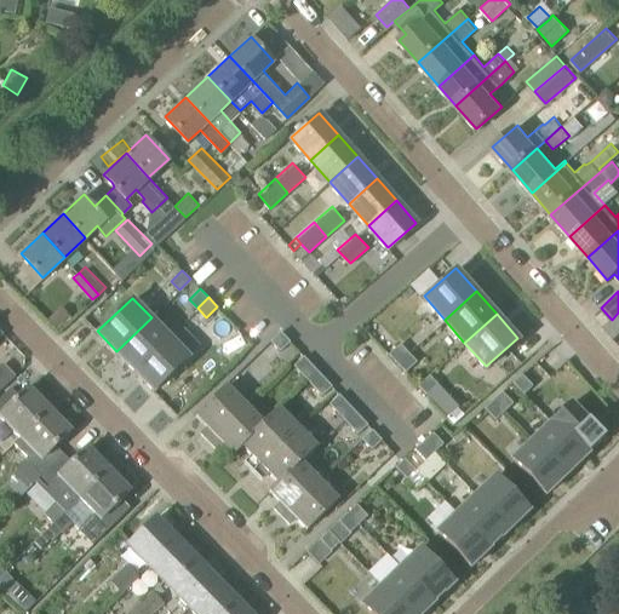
[(152,317),(116,351),(135,369),(170,336),(152,317)]
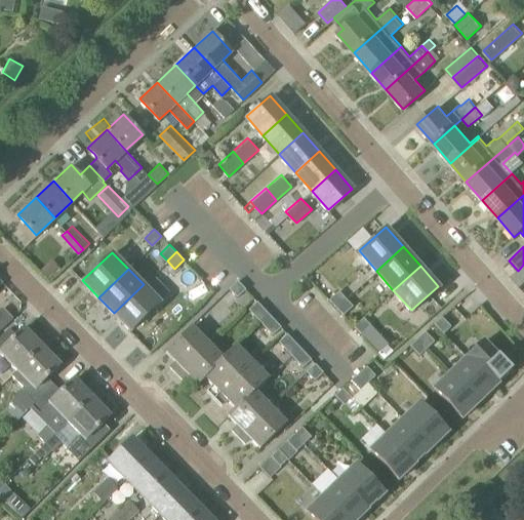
[(238,279),(229,287),(237,295),(245,287),(238,279)]
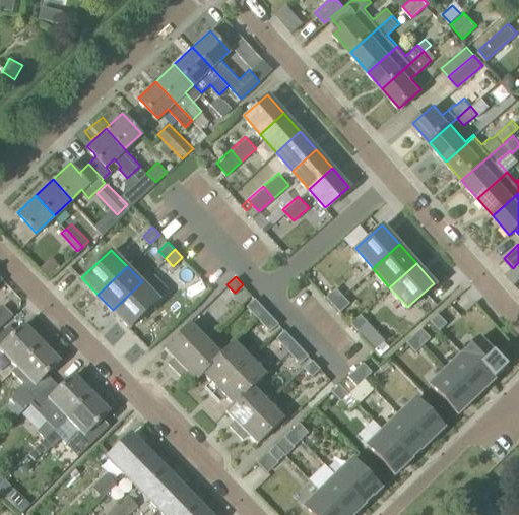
[(142,281),(113,310),(129,326),(157,298),(142,281)]
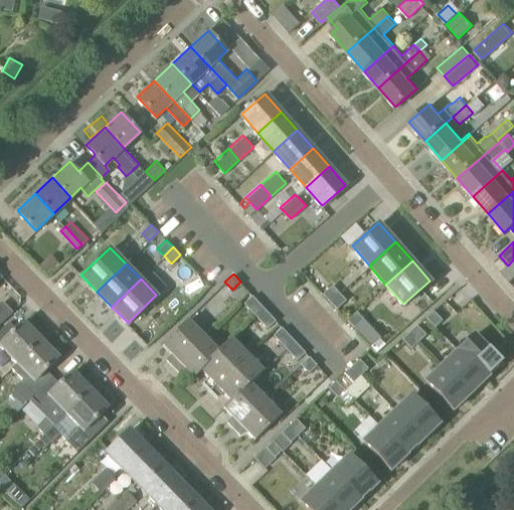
[(332,284),(323,293),(330,300),(339,291),(332,284)]
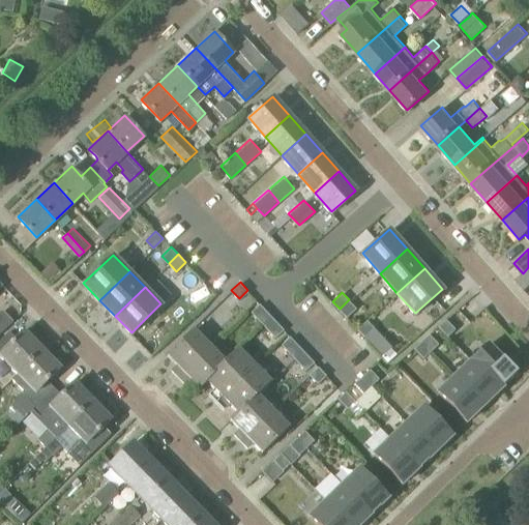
[(349,299),(340,309),(347,317),(356,308),(349,299)]
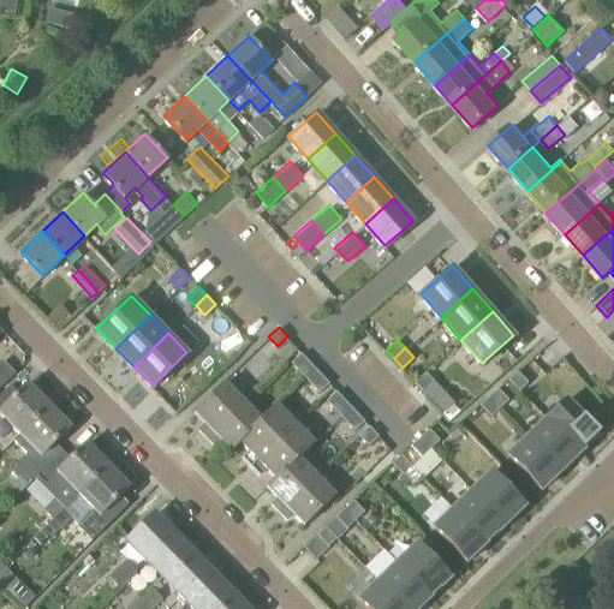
[(302,351),(291,360),(300,370),(311,362),(302,351)]
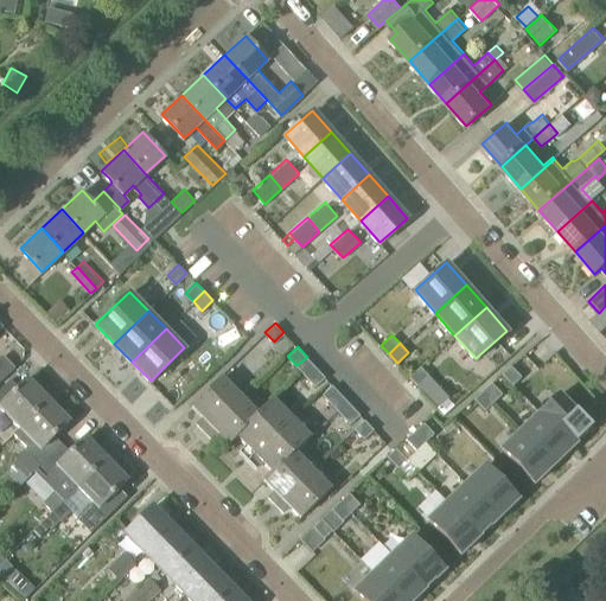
[(0,379),(16,365),(4,353),(0,356),(0,379)]
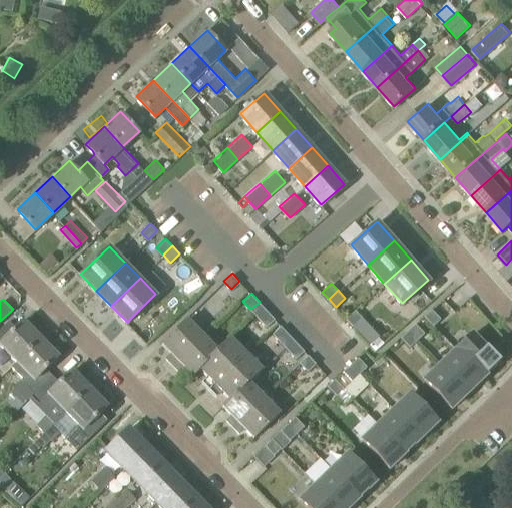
[(260,302),(250,309),(259,318),(267,310),(260,302)]
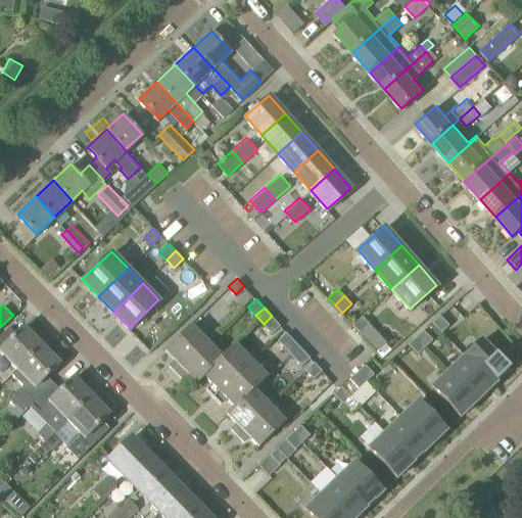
[(440,314),(432,321),(441,330),(449,323),(440,314)]
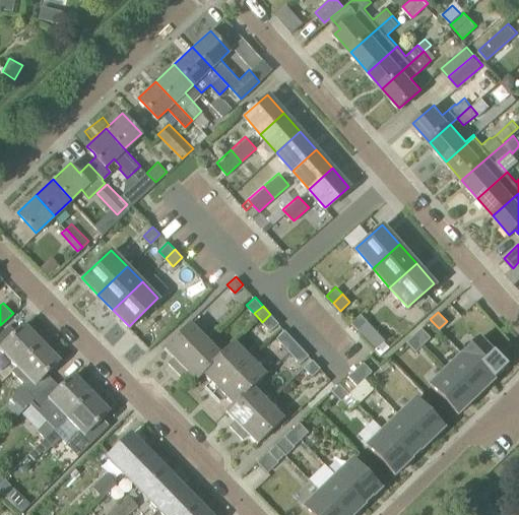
[(350,322),(357,329),(367,320),(360,313),(350,322)]
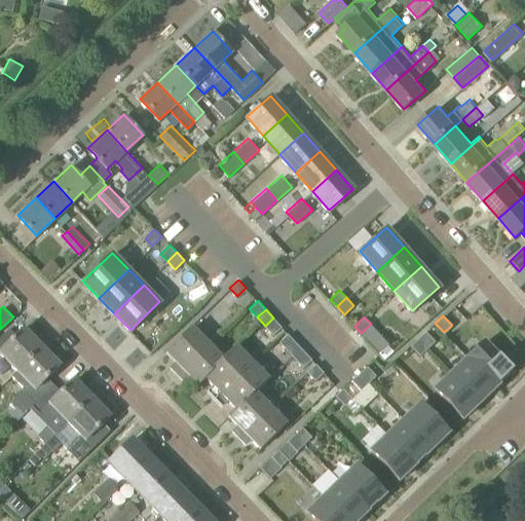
[(273,318),(265,326),(273,334),(282,326),(273,318)]
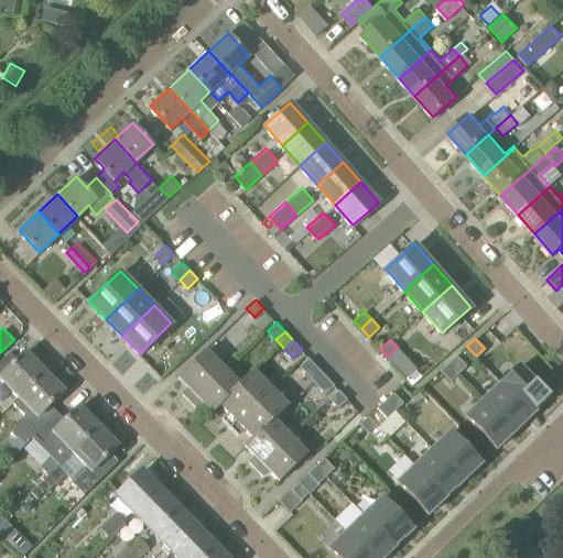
[(0,375),(18,394),(44,369),(25,350),(18,358),(10,349),(0,359),(0,375)]
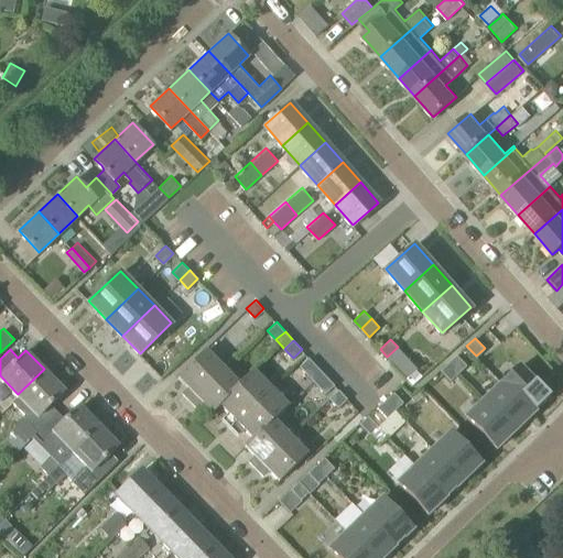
[(190,398),(223,365),(206,349),(179,374),(188,385),(183,391),(190,398)]
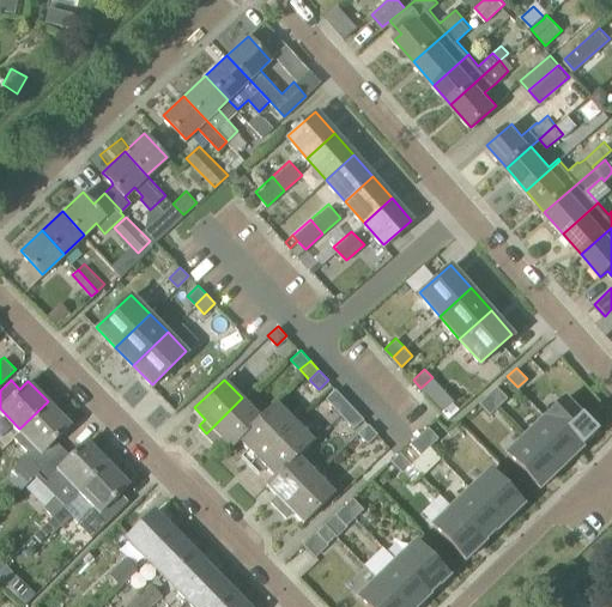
[(496,384),(488,393),(498,405),(507,396),(496,384)]
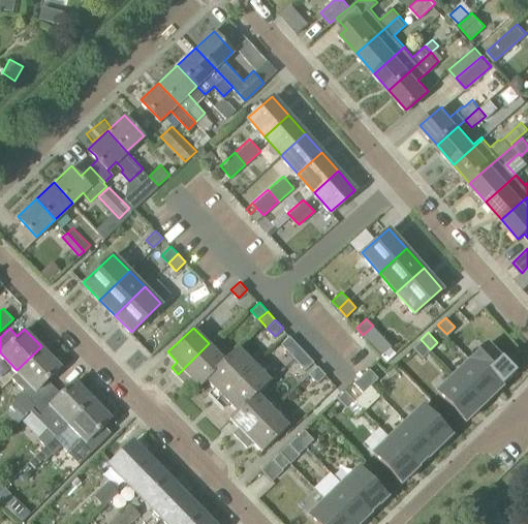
[(289,335),(281,343),(289,351),(298,343),(289,335)]
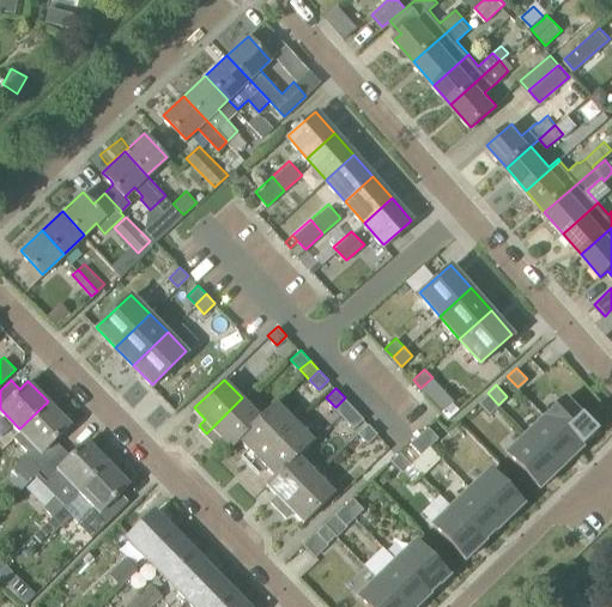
[(488,393),(479,401),(490,413),(498,405),(488,393)]
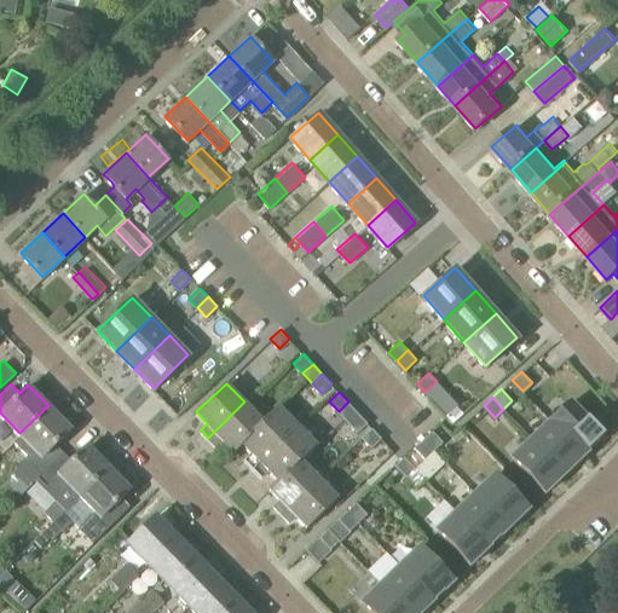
[(570,400),(549,420),(583,454),(602,435),(570,400)]
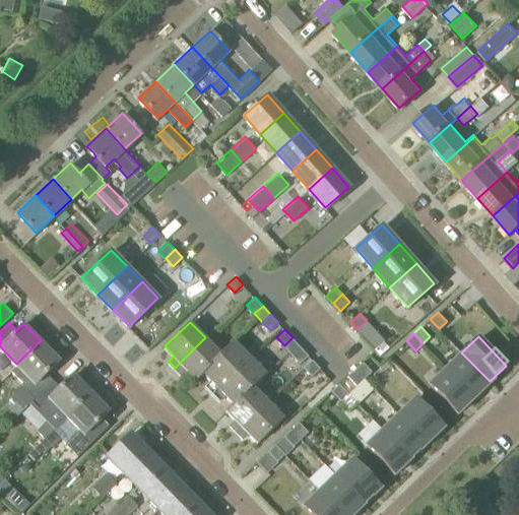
[(203,370),(220,353),(205,337),(175,368),(182,374),(187,369),(196,379),(204,371),(203,370)]
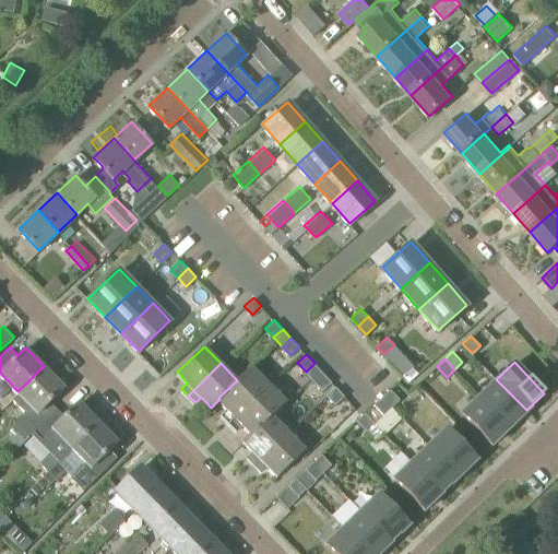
[(315,363),(306,372),(313,380),(322,372),(315,363)]
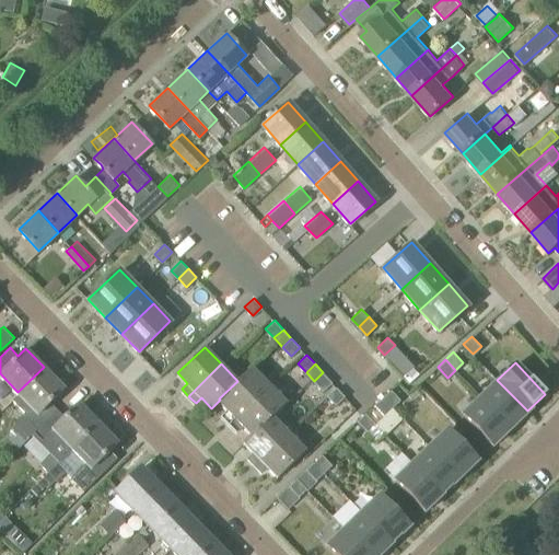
[(24,411),(13,423),(27,438),(32,434),(58,408),(50,401),(65,388),(44,367),(18,392),(19,393),(13,399),(24,411)]
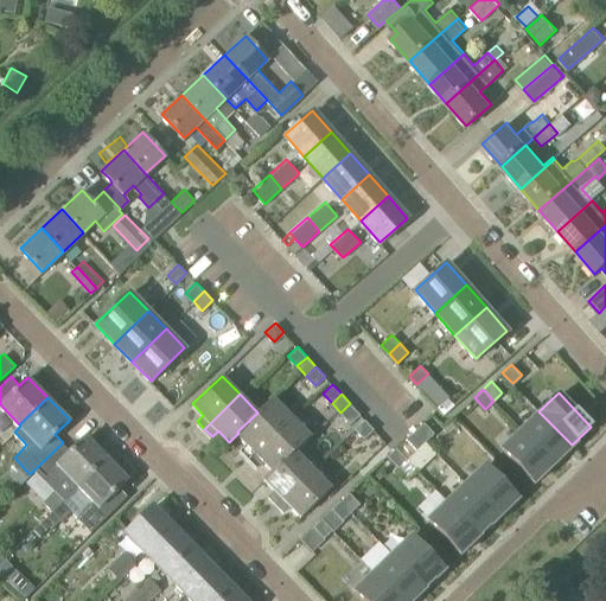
[(248,458),(291,416),(273,397),(257,413),(237,432),(238,433),(247,442),(240,449),(248,458)]
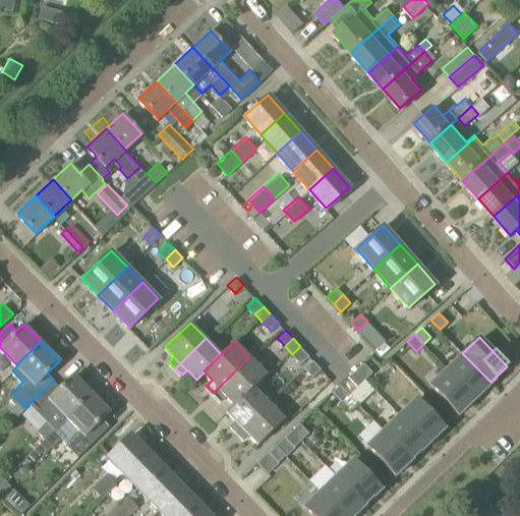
[(300,346),(292,354),(300,363),(308,355),(300,346)]
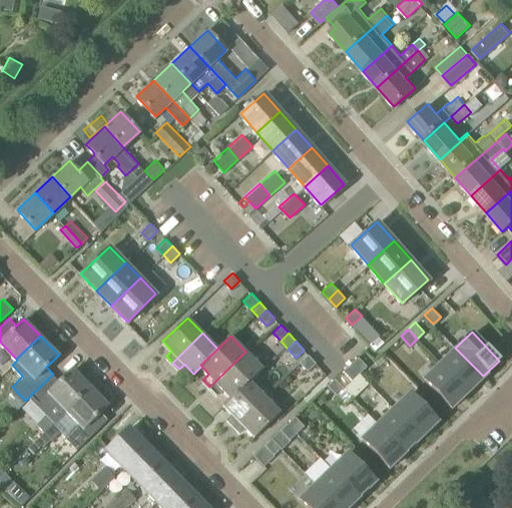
[(455,348),(440,363),(468,391),(483,376),(455,348)]
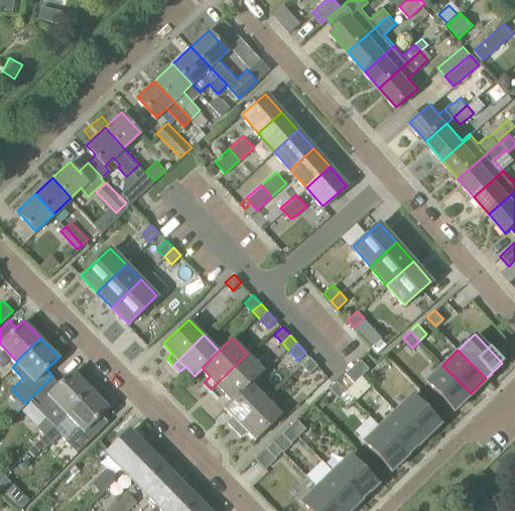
[(263,370),(252,359),(247,354),(211,389),(218,397),(224,391),(232,399),(232,400),(250,383),(263,370)]
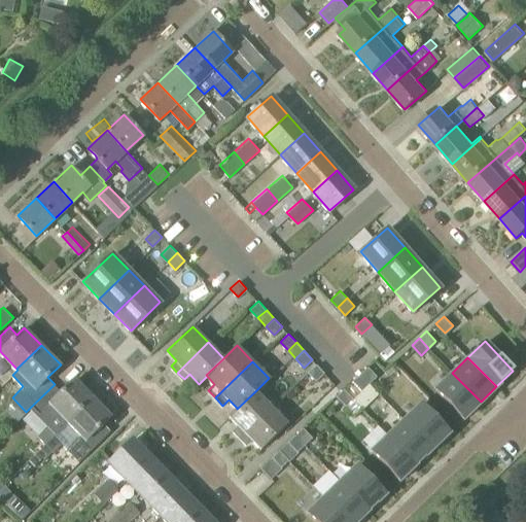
[(316,363),(308,372),(316,380),(324,372),(316,363)]
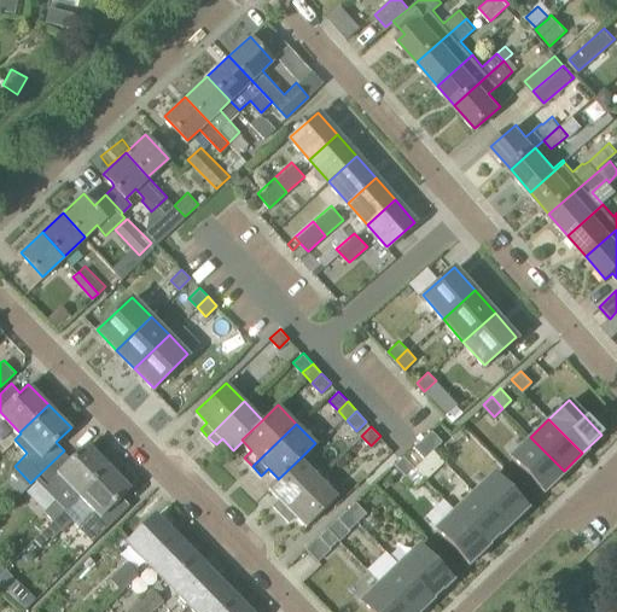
[(431,429),(423,437),(434,448),(442,439),(431,429)]
